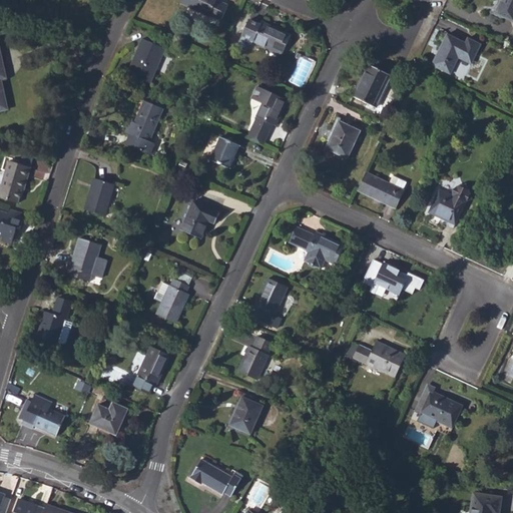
[(181,0),(180,3),(208,15),(209,15),(221,20),(228,4),(218,0),(181,0)]
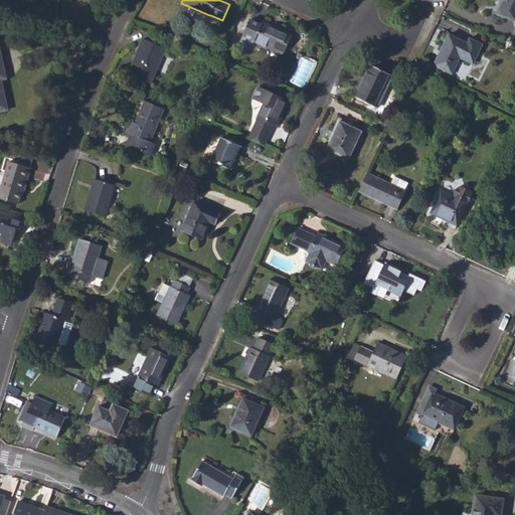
[(514,0),(502,0),(497,13),(514,20),(514,0)]
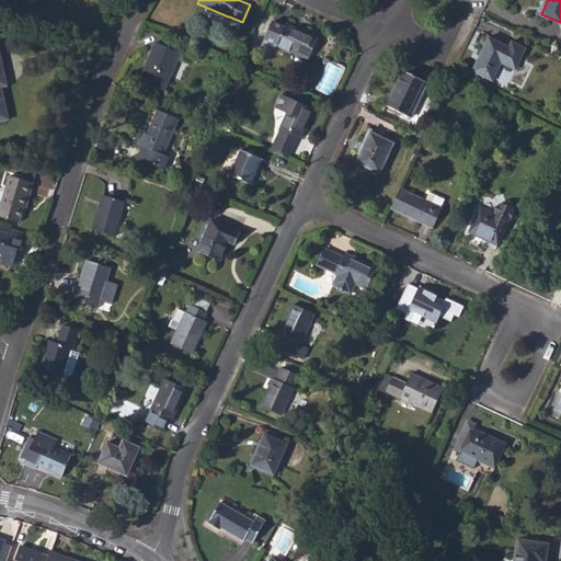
[(264,38),(277,44),(277,45),(308,59),(317,37),(286,24),(285,26),(272,22),(264,38)]
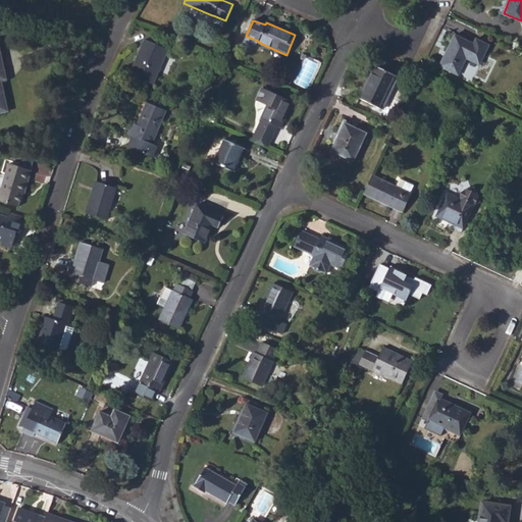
[(458,74),(466,59),(474,44),(456,35),(439,65),(458,74)]
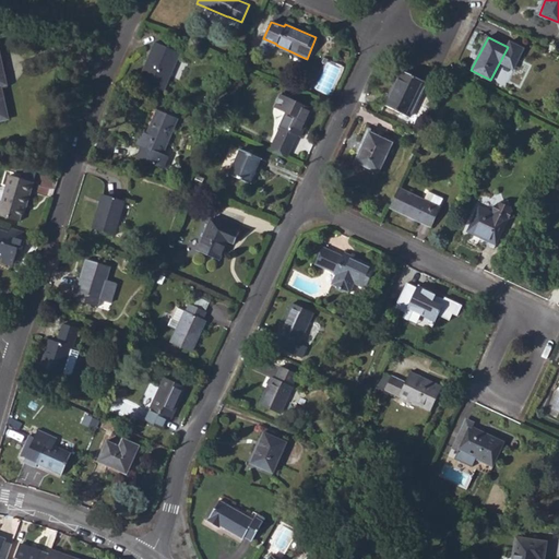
[(149,57),(140,79),(164,88),(179,52),(155,43),(152,50),(157,52),(154,59),(149,57)]
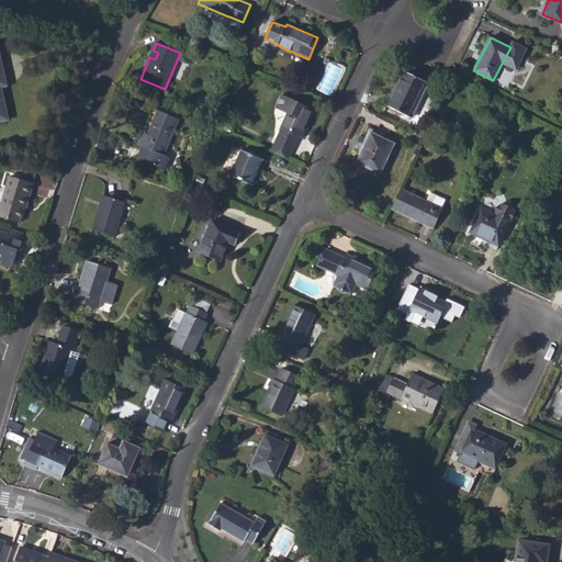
[(493,80),(502,85),(509,68),(502,64),(493,80)]
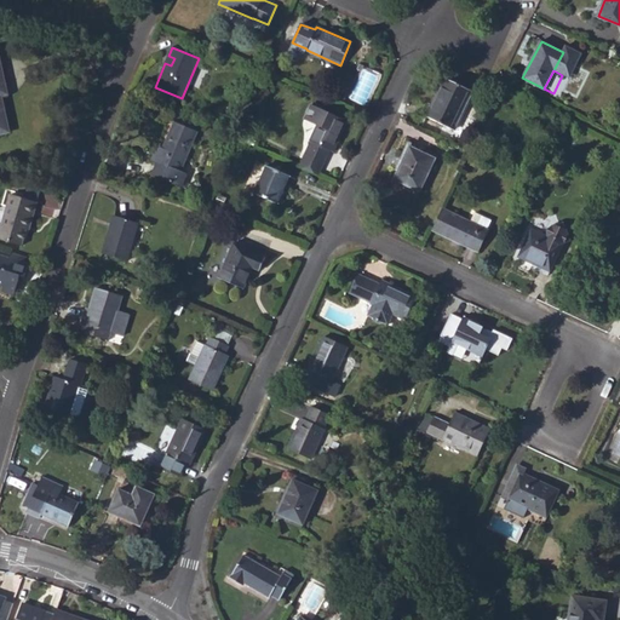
[(430,108),(426,115),(454,130),(472,91),(445,78),(431,104),(435,105),(432,109),(430,108)]
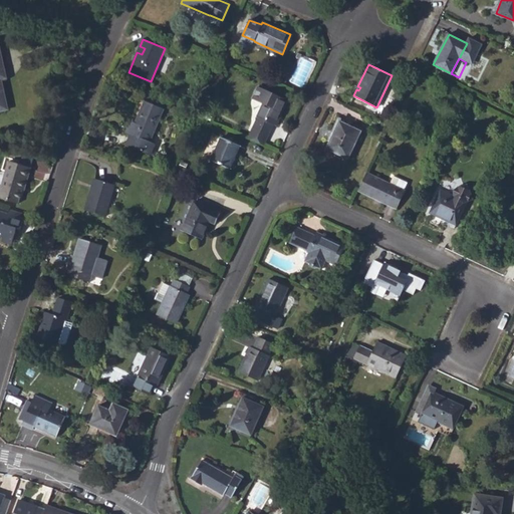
[(254,94),(264,99),(262,103),(256,115),(258,116),(253,129),(268,136),(273,123),(276,125),(288,100),(258,86),(254,94)]
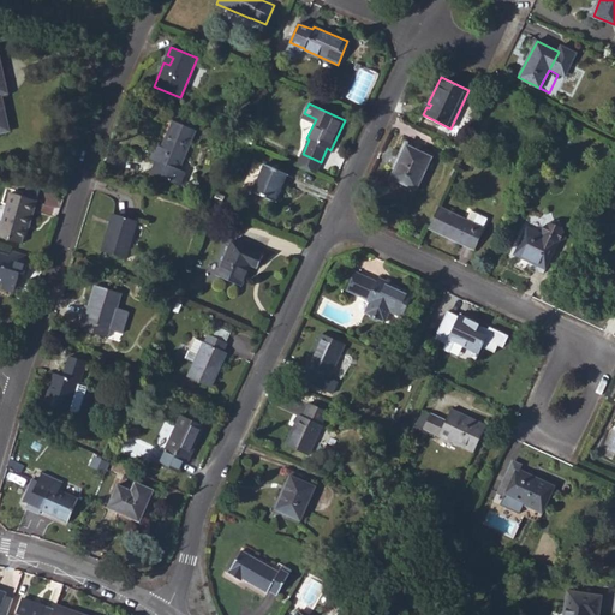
[(302,118),(314,124),(316,119),(304,113),(302,118)]
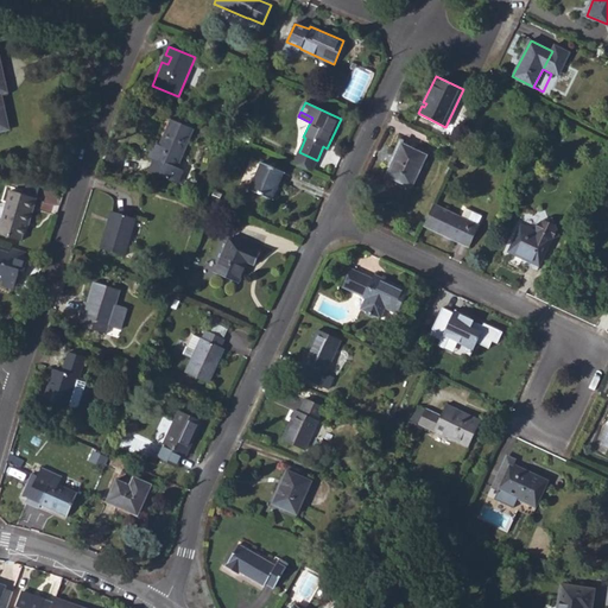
[(153,146),(150,156),(154,158),(149,170),(176,183),(182,170),(177,168),(194,130),(171,119),(159,145),(158,149),(153,146)]
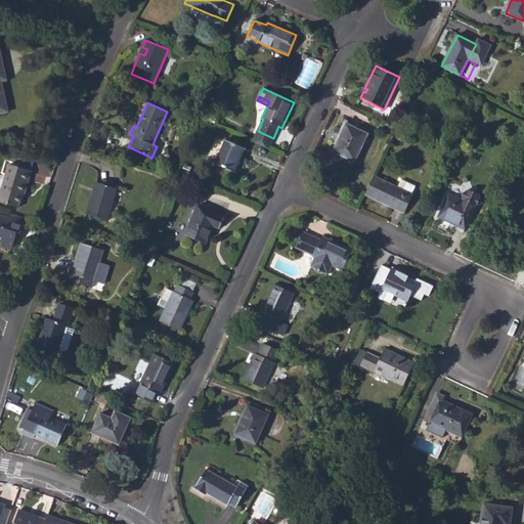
[(337,144),(346,124),(347,121),(345,120),(334,143),(337,144)]
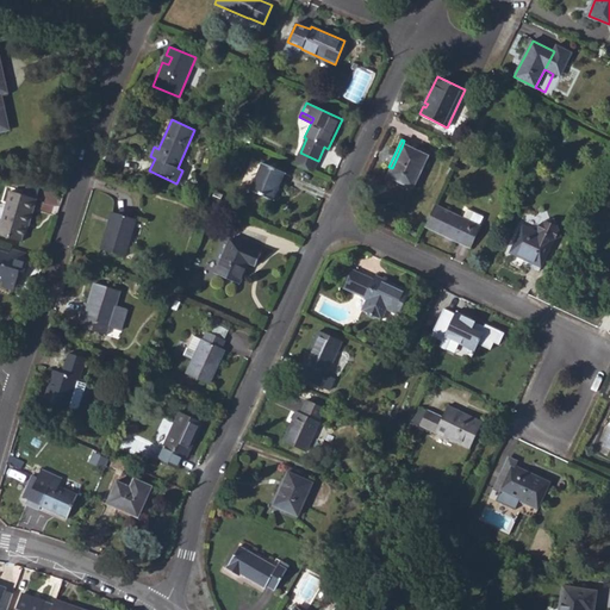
[(392,168),(387,176),(414,188),(429,156),(403,144),(392,168)]
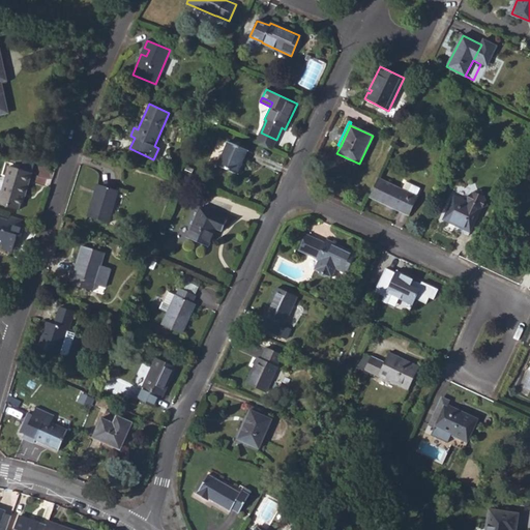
[(217,165),(238,174),(247,150),(228,142),(217,165)]
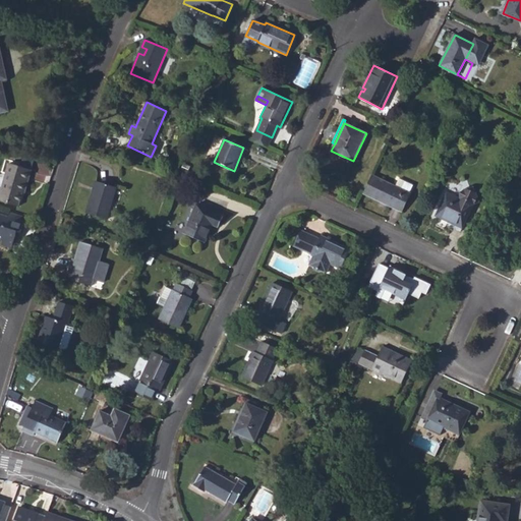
[(25,179),(27,180),(31,171),(8,165),(1,189),(0,188),(0,200),(17,206),(21,192),(25,179)]
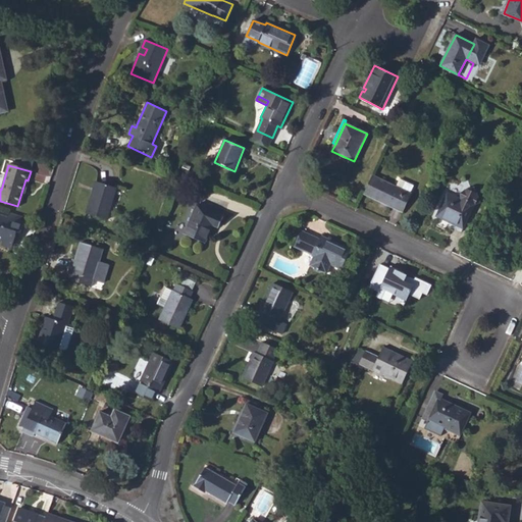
[(363,194),(389,206),(390,204),(403,209),(410,194),(409,194),(396,188),(372,175),(363,194)]
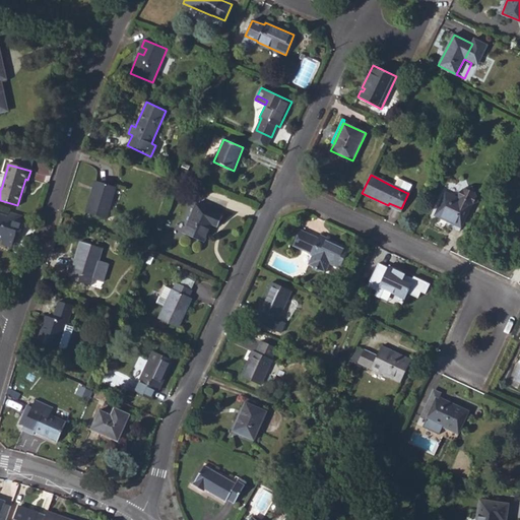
[(394,187),(407,193),(411,186),(398,179),(394,187)]
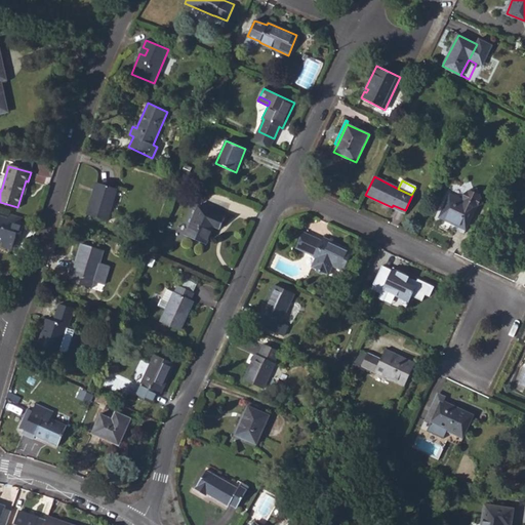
[(86,214),(107,220),(117,189),(96,183),(86,214)]
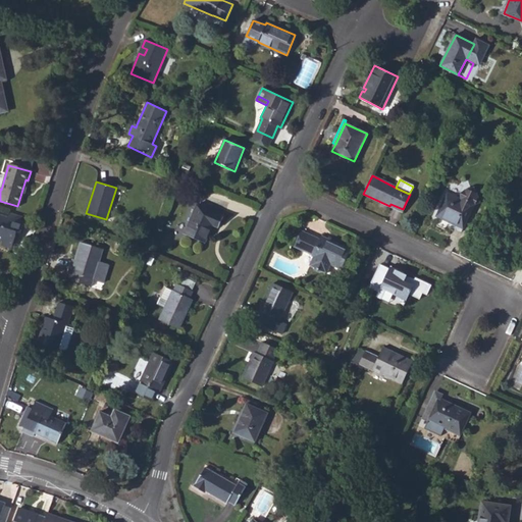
[(455,225),(462,228),(473,205),(480,203),(474,187),(464,190),(460,199),(448,193),(436,216),(455,225)]
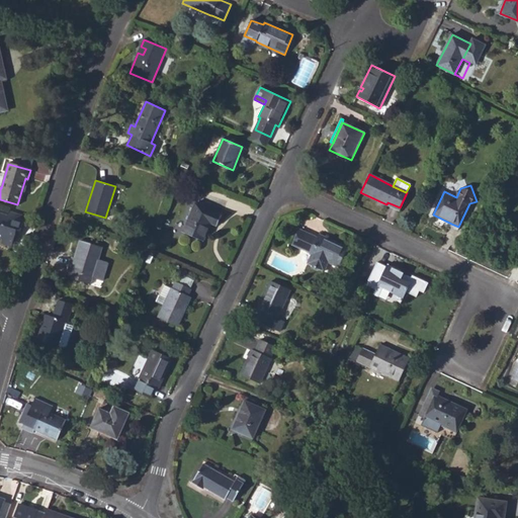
[(386,204),(399,210),(400,207),(387,202),(386,204)]
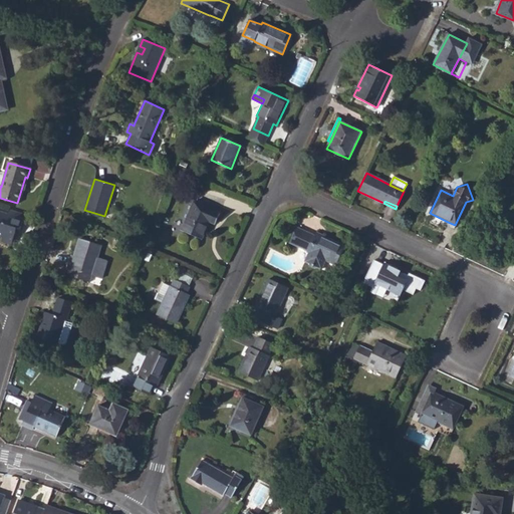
[(182,230),(202,239),(209,222),(215,224),(220,213),(194,202),(182,230)]
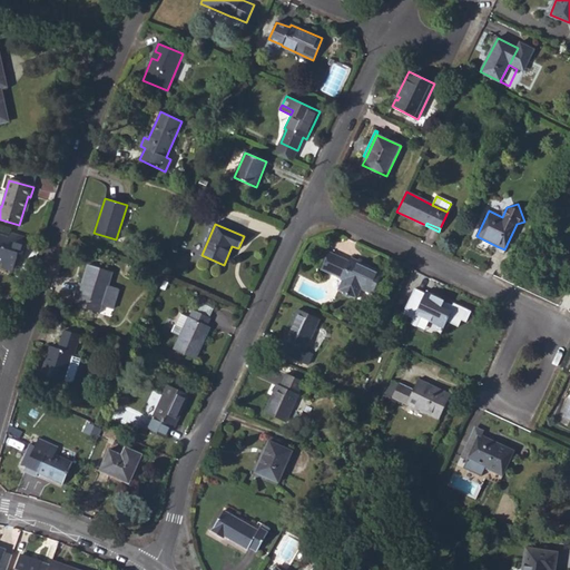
[(0,228),(0,263),(1,264),(0,267),(12,272),(18,254),(21,255),(27,237),(10,232),(0,228)]
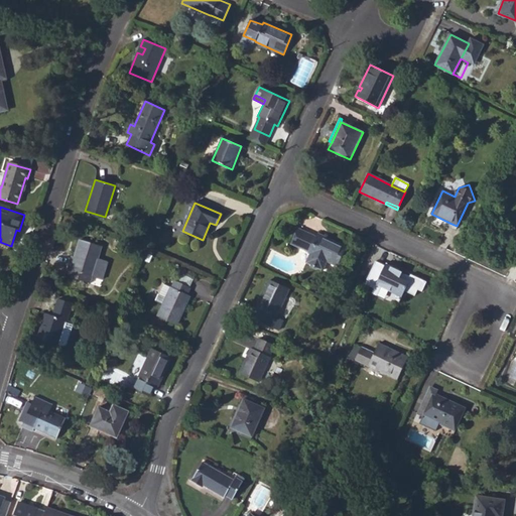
[(304,231),(298,228),(291,244),(297,247),(304,231)]
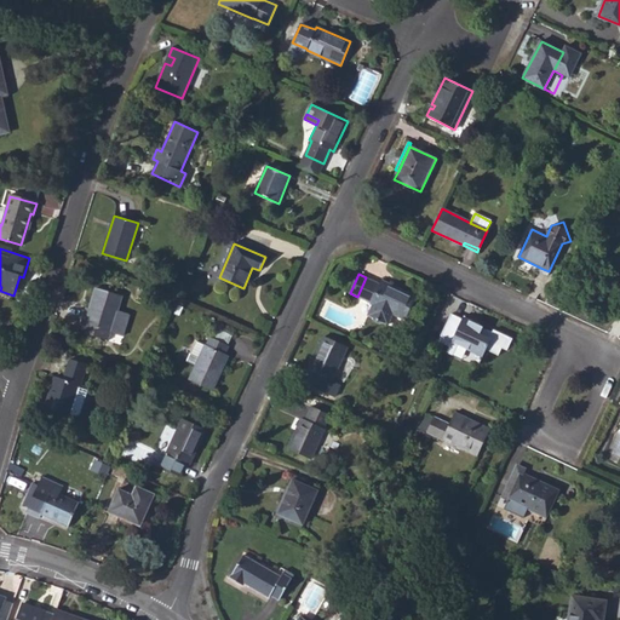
[(357,297),(371,302),(369,304),(372,305),(367,315),(373,317),(373,321),(380,325),(383,323),(388,325),(392,315),(405,321),(415,297),(382,280),(379,283),(366,277),(357,297)]
